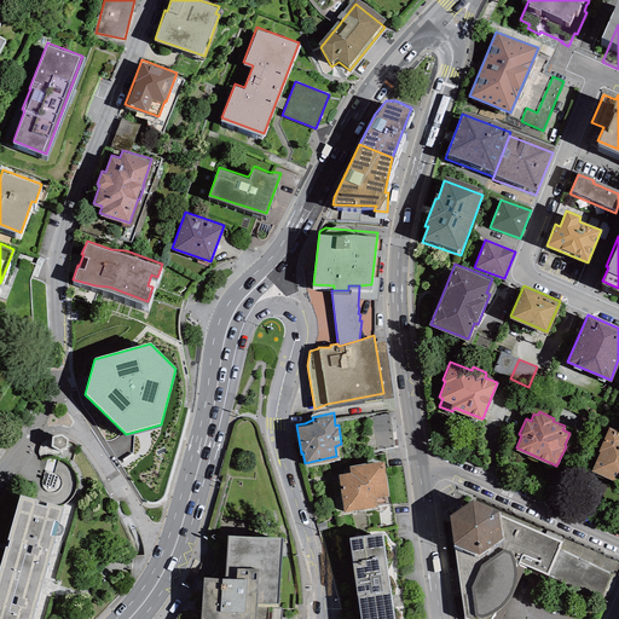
[(618,431),(608,426),(597,450),(600,451),(591,469),(618,481),(618,431)]
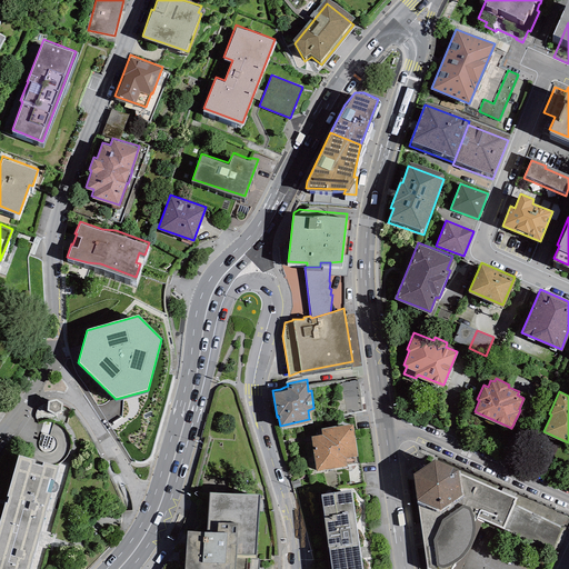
[(41,421),(45,420),(49,420),(51,420),(56,420),(61,421),(67,423),(71,409),(68,408),(65,406),(62,405),(62,403),(56,399),(48,401),(47,403),(45,405),(41,406),(38,408),(37,410),(36,415),(36,418),(38,423),(41,421)]
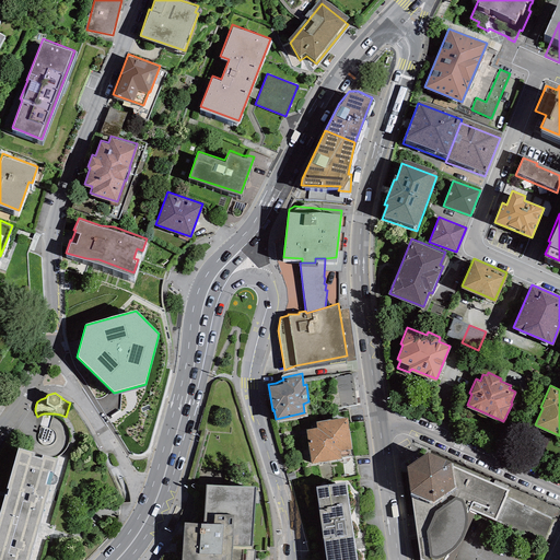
[(347,415),(316,419),(317,426),(306,428),(311,462),(341,457),(340,448),(351,446),(347,415)]
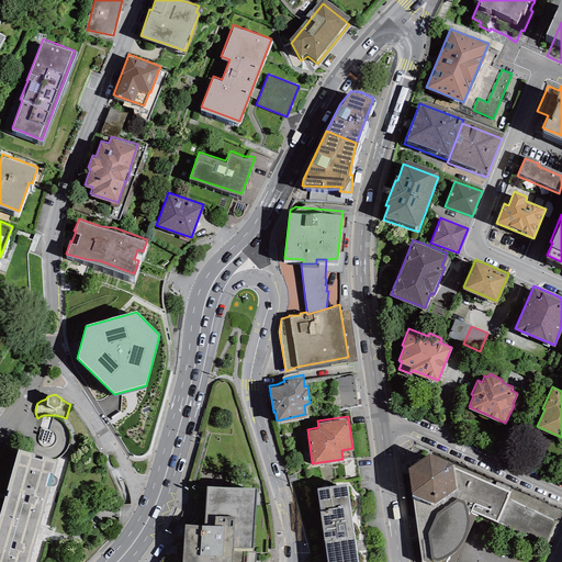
[(452,460),(428,450),(407,465),(412,487),(422,559),(428,561),(446,561),(447,561),(454,561),(464,535),(467,527),(468,521),(468,512),(467,506),(544,543),(557,520),(507,495),(509,490),(452,464),(452,460)]
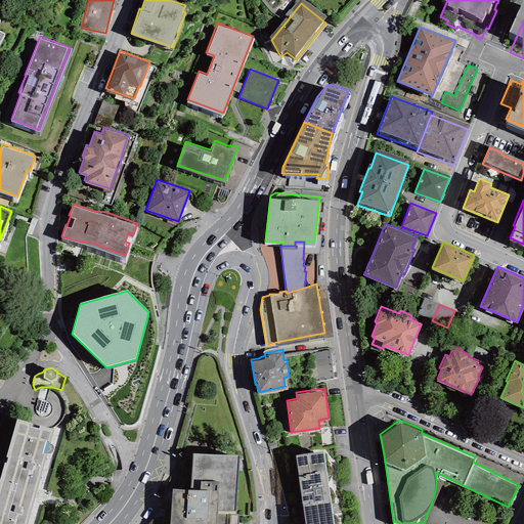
[(28,523),(54,431),(17,421),(0,483),(0,523),(28,523)]
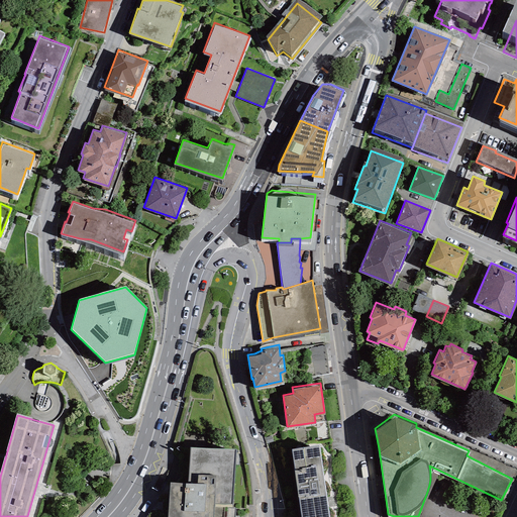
[(330,516),(319,442),(291,446),(301,516),(330,516)]
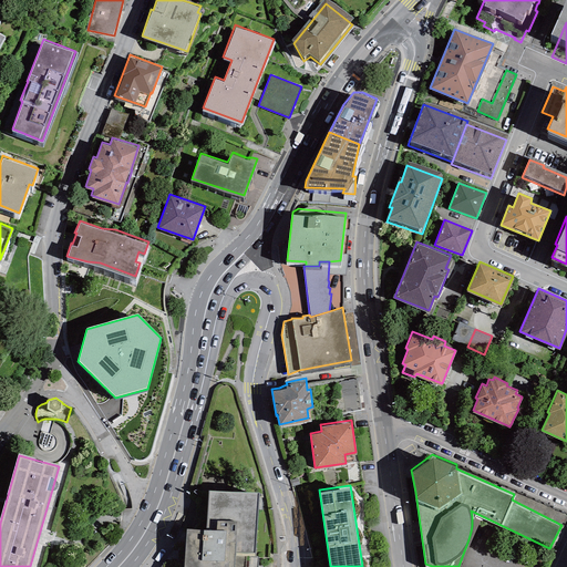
[(258,494),(208,492),(207,529),(216,531),(217,522),(236,523),(234,553),(245,554),(256,554),(258,494)]
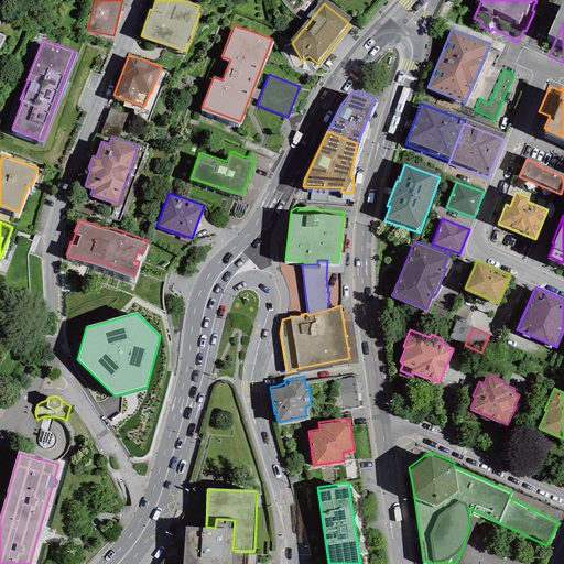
[(206,527),(184,525),(182,563),(242,563),(243,551),(232,550),(235,520),(216,519),(215,528),(206,527)]
